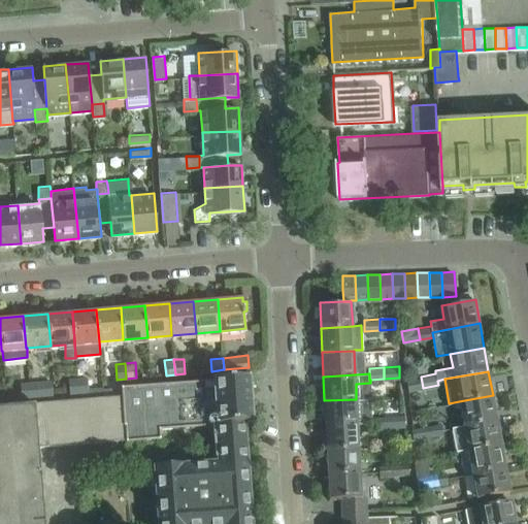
[(87,375),(77,377),(79,392),(89,392),(87,375)]
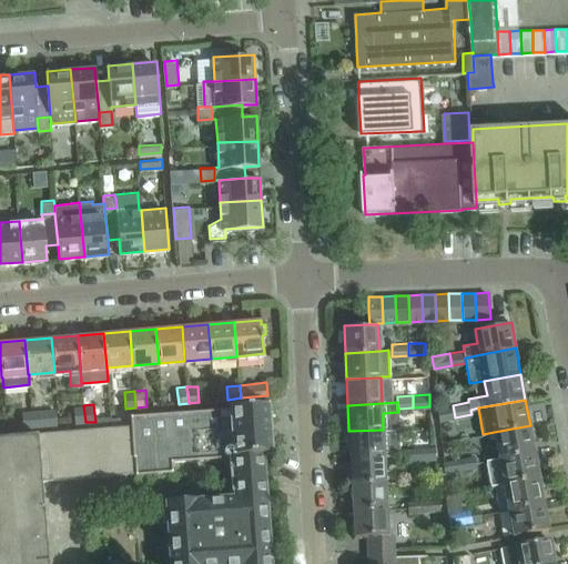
[(137,414),(130,415),(131,424),(135,472),(171,470),(171,460),(229,456),(230,485),(231,496),(216,497),(211,499),(199,499),(166,501),(170,563),(270,563),(265,494),(265,493),(265,491),(264,476),(263,461),(262,454),(272,453),(270,430),(269,418),(267,404),(230,406),(227,408),(225,409),(137,414)]
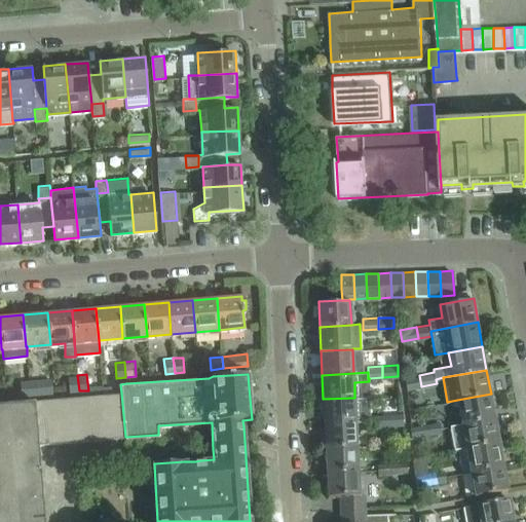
[(79,390),(77,375),(68,376),(69,392),(79,390)]
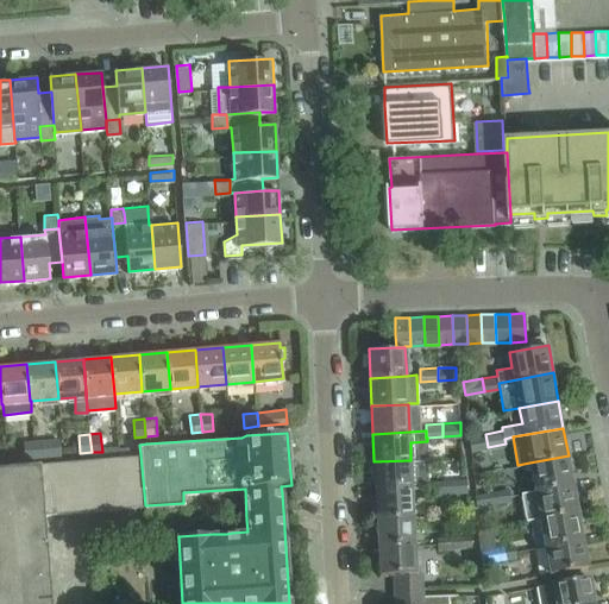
[(488,447),(485,434),(469,438),(470,450),(488,447)]
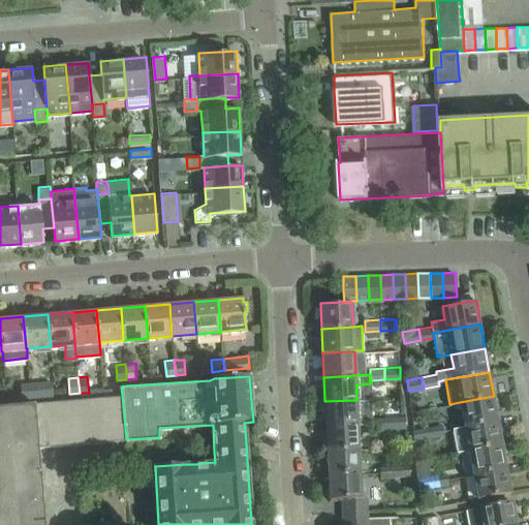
[(52,379),(29,381),(30,398),(53,396),(52,379)]
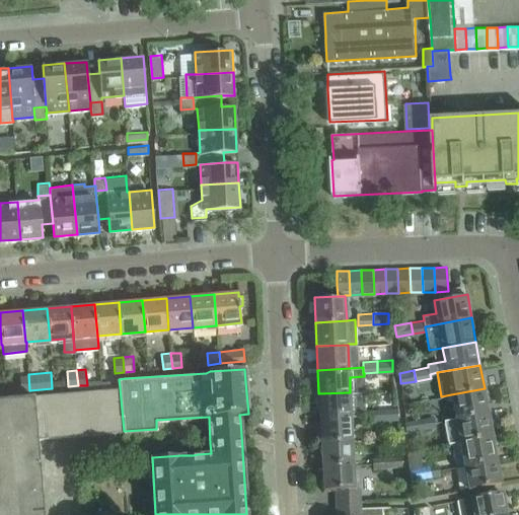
[(29,390),(28,374),(19,375),(20,390),(29,390)]
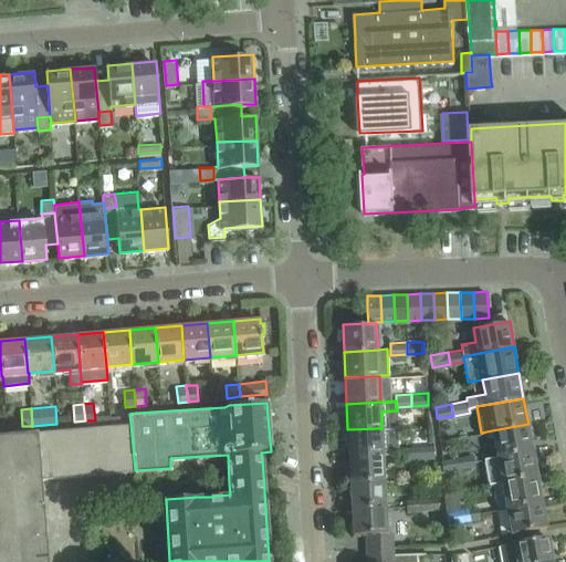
[(129,414),(111,415),(112,425),(130,423),(129,414)]
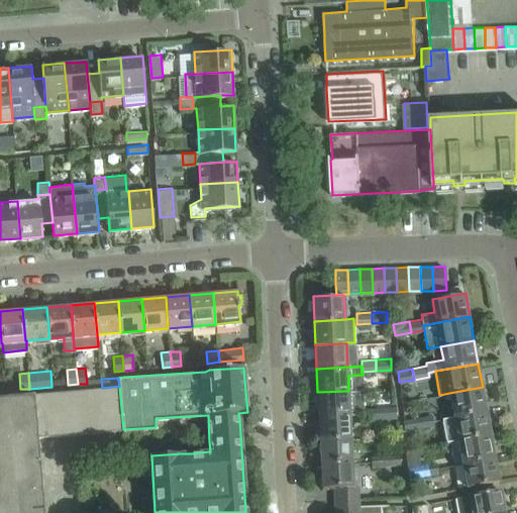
[(87,389),(0,396),(0,512),(43,512),(36,432),(122,427),(122,429),(123,429),(119,386),(102,388),(87,389)]
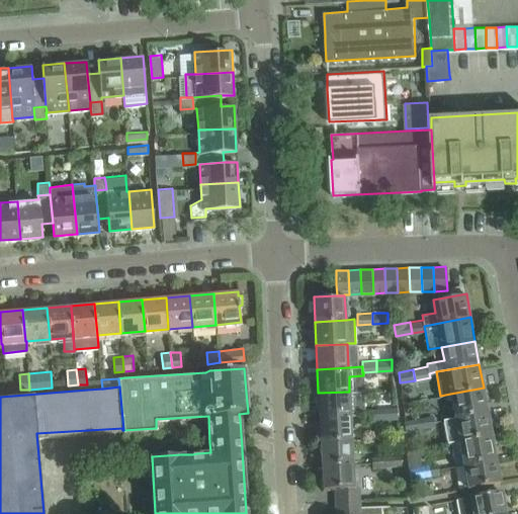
[(488,411),(484,388),(450,394),(454,416),(454,417),(488,411)]
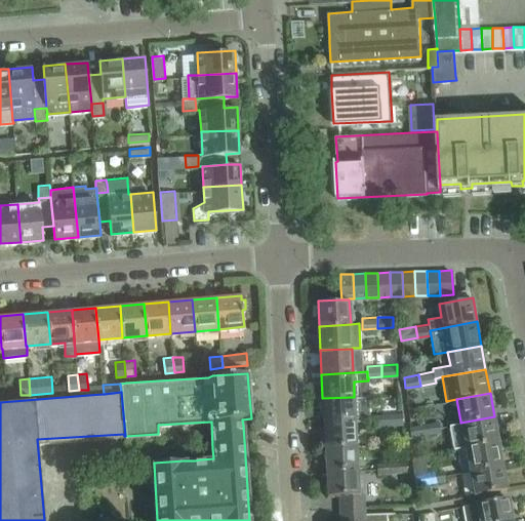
[(366,396),(354,397),(322,398),(323,422),(355,421),(367,419),(366,415),(370,415),(369,400),(366,400),(366,396)]
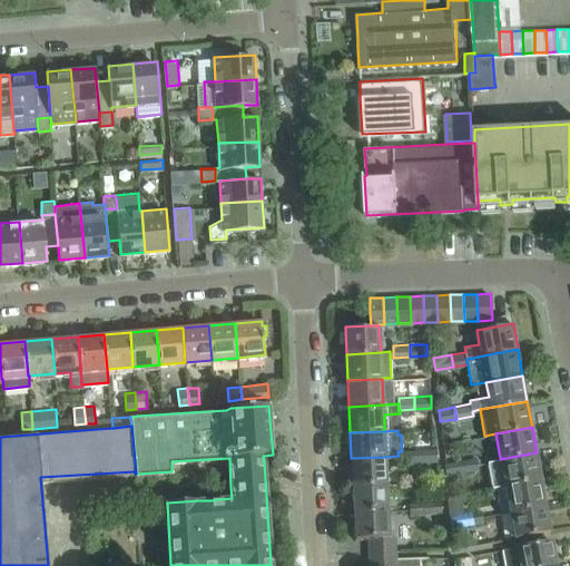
[(436,447),(435,447),(420,448),(421,460),(436,459),(436,447)]
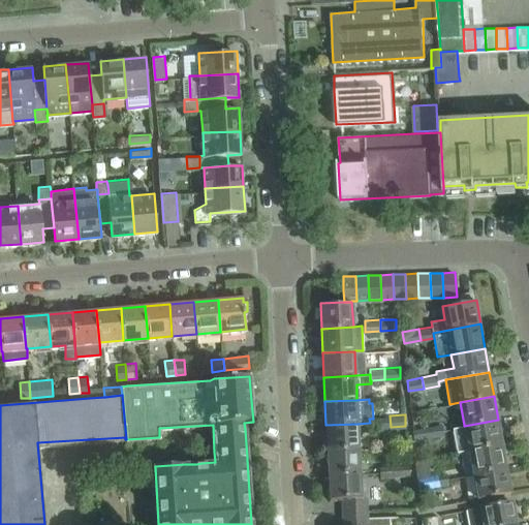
[(391,427),(390,415),(375,417),(375,428),(391,427)]
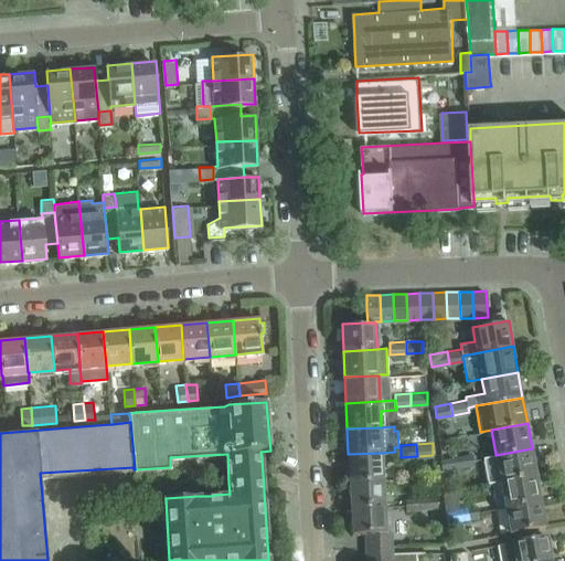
[(536,474),(532,448),(496,455),(496,454),(483,456),(488,483),(500,480),(536,474)]
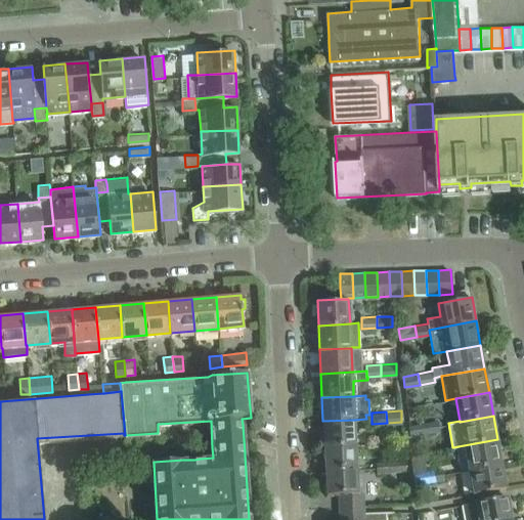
[(439,419),(424,422),(426,432),(441,430),(439,419)]
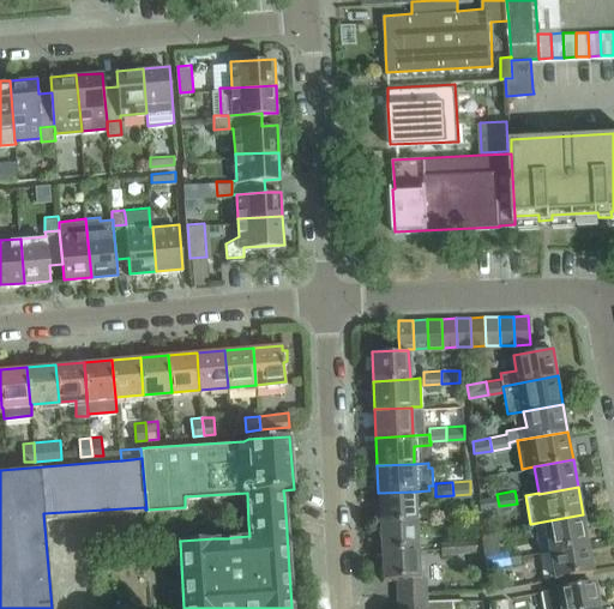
[(417,520),(415,492),(378,493),(379,522),(417,520)]
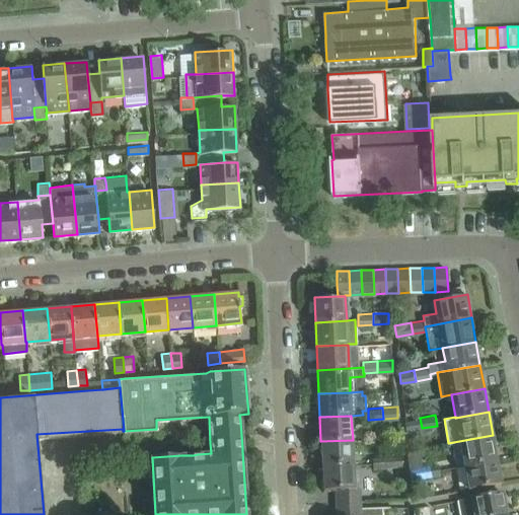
[(422,428),(420,418),(404,420),(406,431),(422,428)]
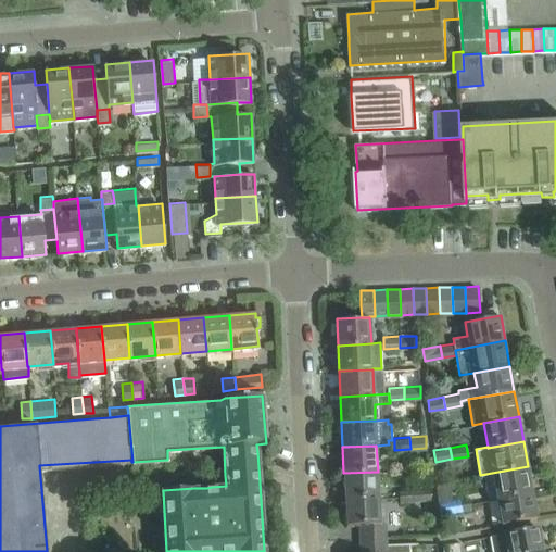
[(532,491),(528,466),(492,473),(496,498),(532,491)]
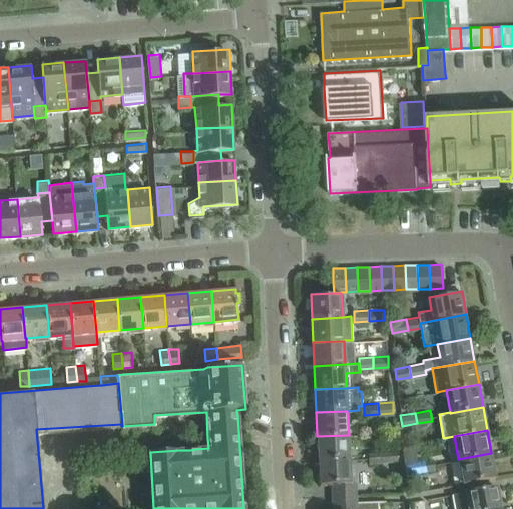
[(350,458),(349,435),(317,436),(318,459),(350,458)]
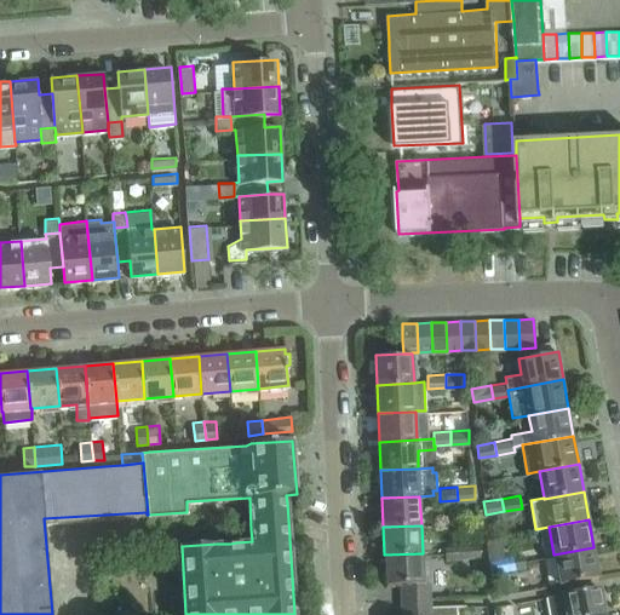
[(481,556),(480,542),(461,544),(463,557),(481,556)]
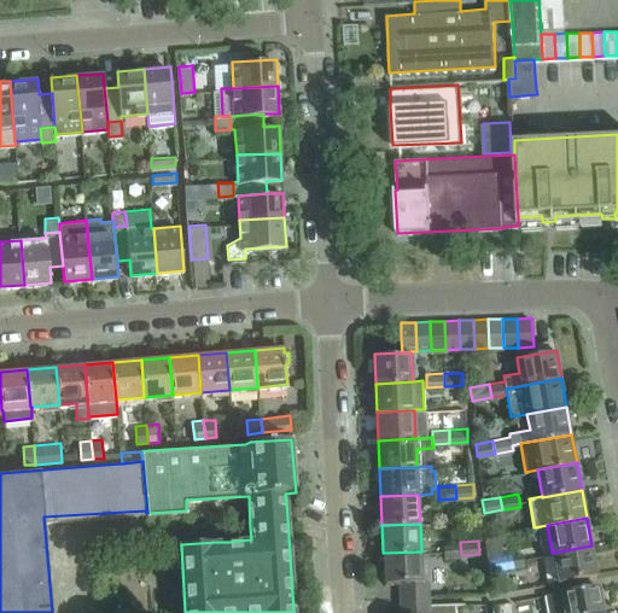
[(461,555),(460,542),(443,543),(443,556),(461,555)]
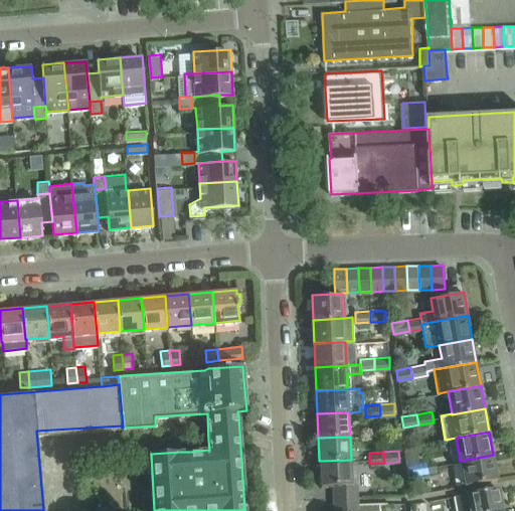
[(497,478),(493,455),(460,461),(465,485),(497,478)]
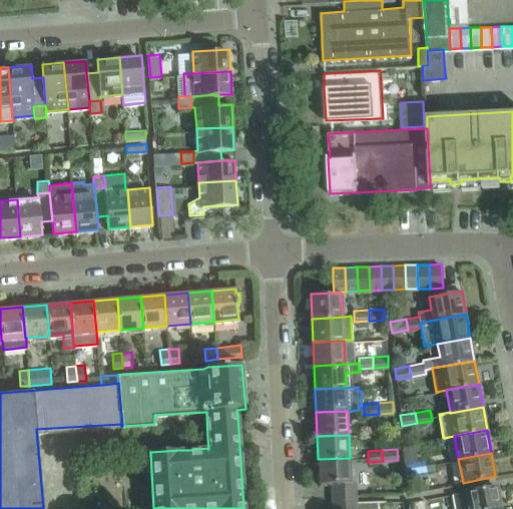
[(433,457),(419,460),(421,471),(435,468),(433,457)]
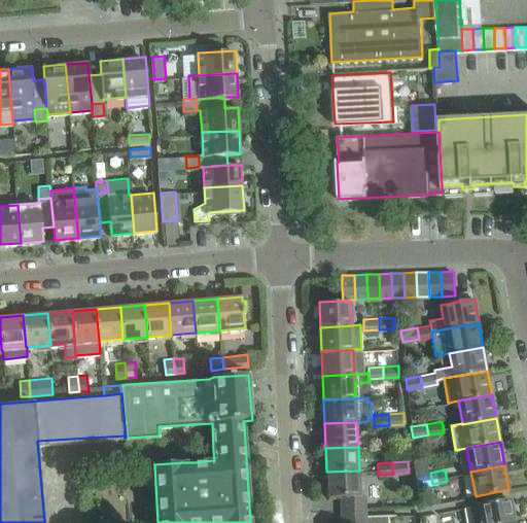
[(366,515),(366,507),(365,494),(360,494),(359,471),(326,472),(327,497),(340,496),(341,516),(366,515)]
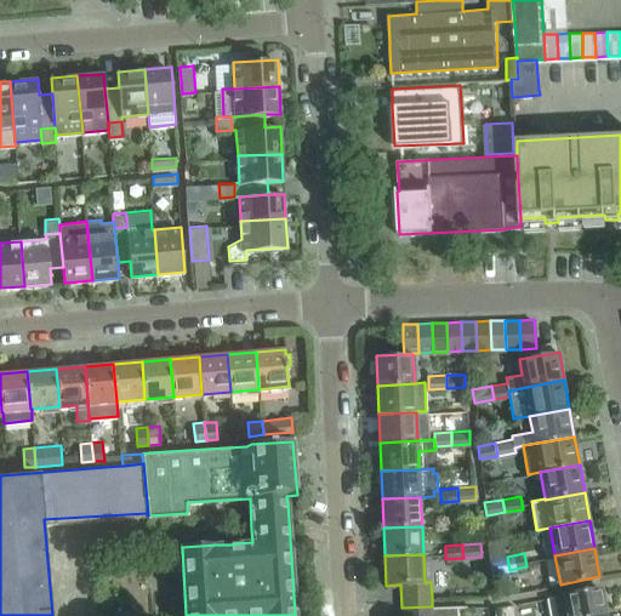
[(510,570),(507,557),(489,559),(491,572),(510,570)]
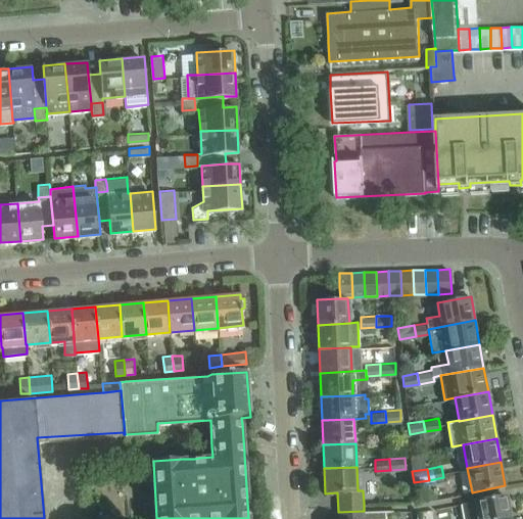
[(507,494),(463,503),(465,518),(507,518),(511,518),(507,494)]
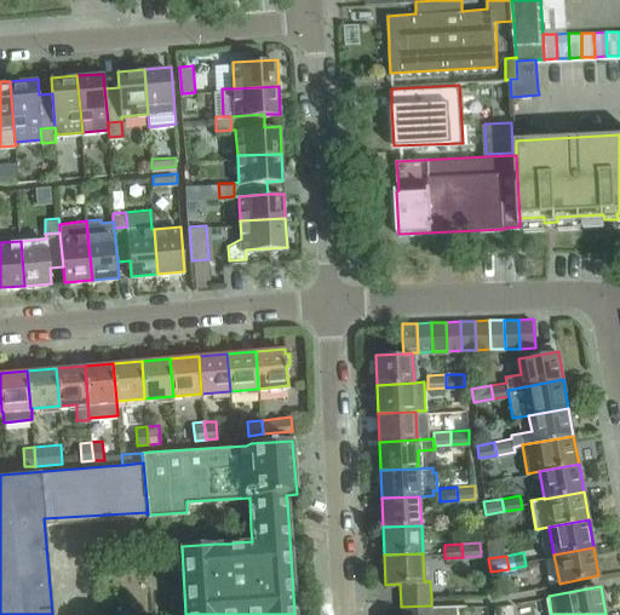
[(455,614),(455,604),(431,605),(401,607),(401,614),(455,614)]
